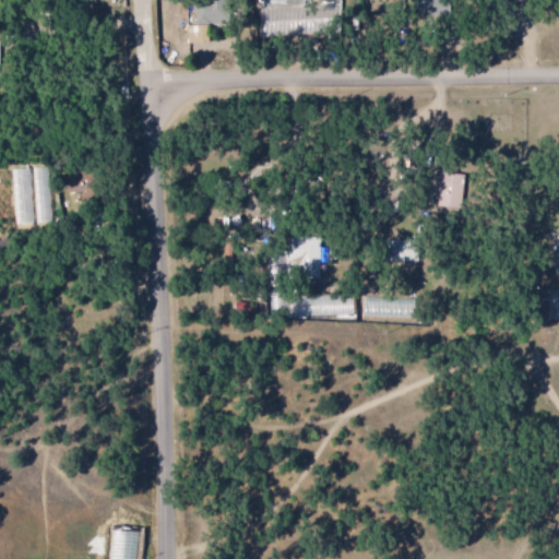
[(424,0),(425,15),(450,14),(449,0),(424,0)]
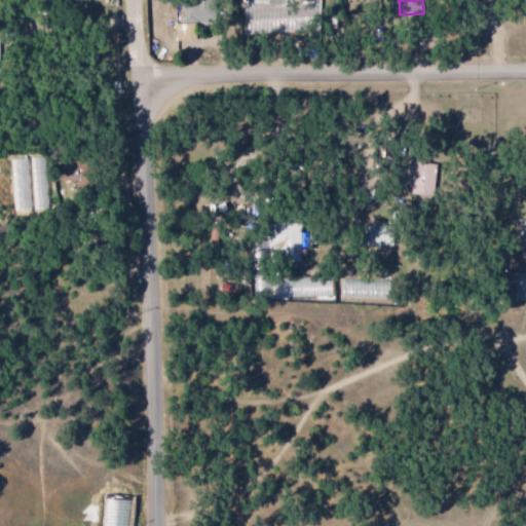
[(214,1),(184,2),(184,23),(215,22),(214,1)]
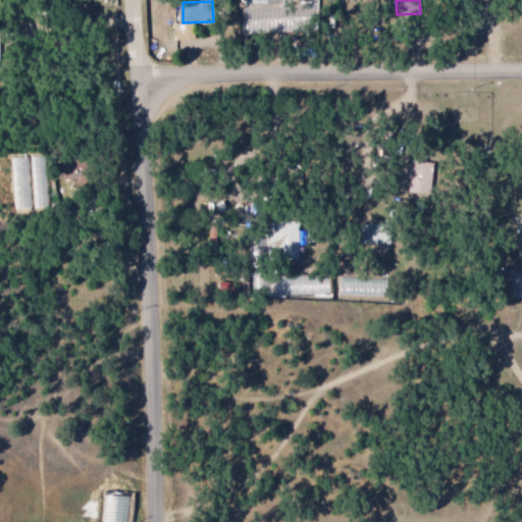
[(193,23),(173,24),(173,41),(194,40),(193,23)]
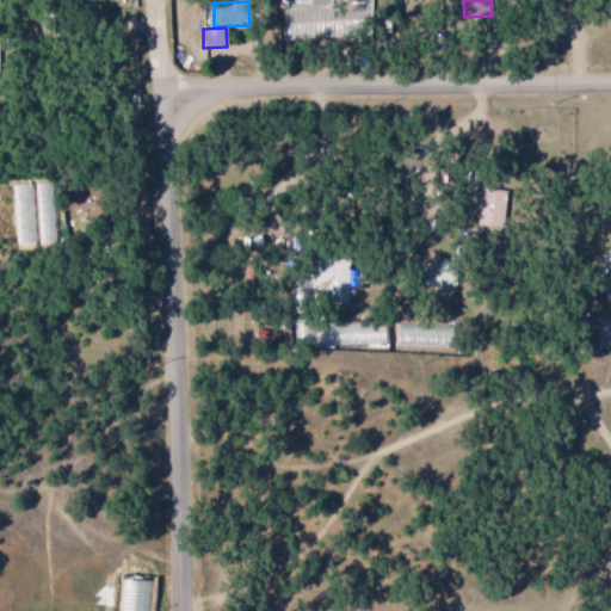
[(506,192),(482,190),(477,226),(501,229),(506,192)]
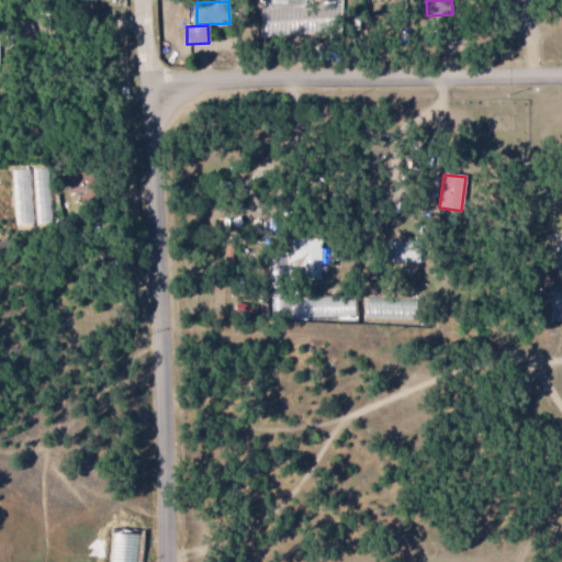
[(302,261),(302,270),(323,269),(322,238),(290,239),(291,261),(302,261)]
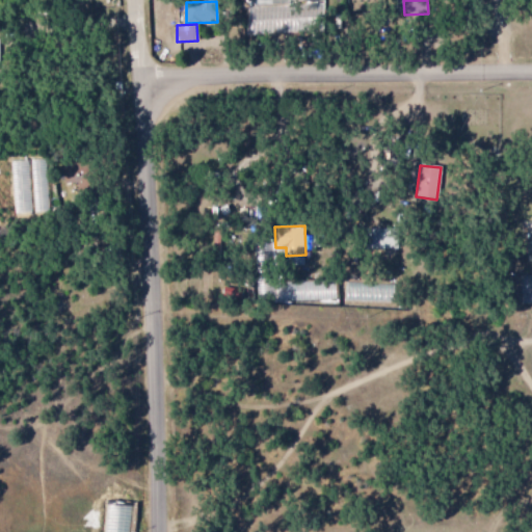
[(399,249),(399,229),(378,230),(379,249),(399,249)]
